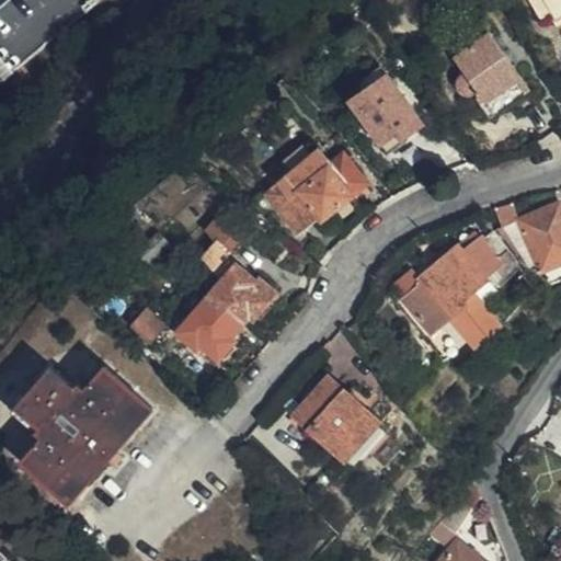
[(0,79),(1,81),(102,0),(9,0),(0,8),(0,79)]
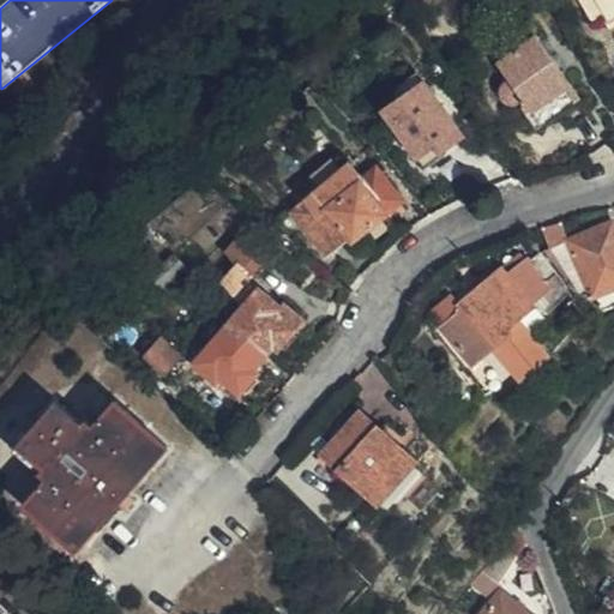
[(427,2),(425,0),(397,0),(413,17),(427,2)]
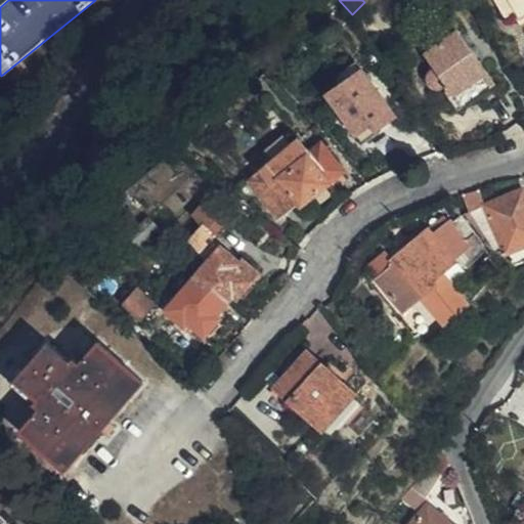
[(517,22),(523,16),(523,0),(494,0),(504,16),(513,12),(517,22)]
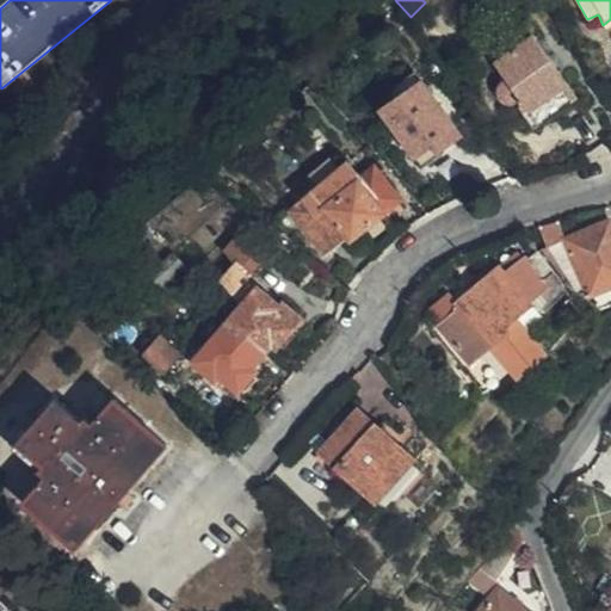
[(574,99),(531,37),(493,66),(504,84),(495,91),(495,97),(503,106),(514,105),(531,130),(574,99)]
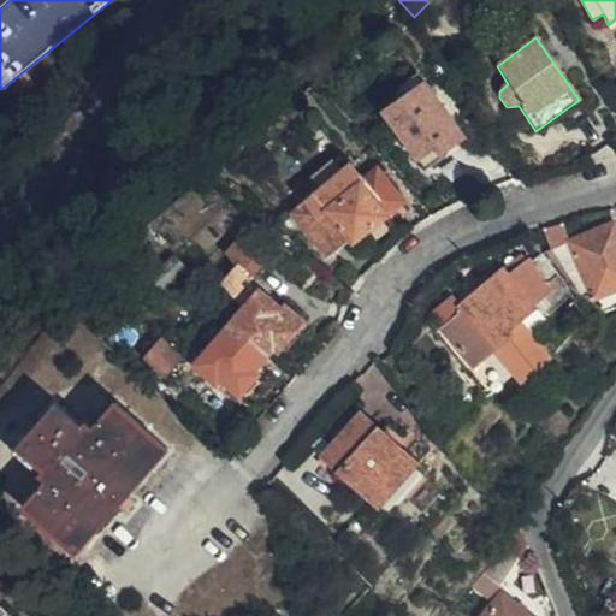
[(465,138),(426,83),(385,110),(425,167),(465,138)]
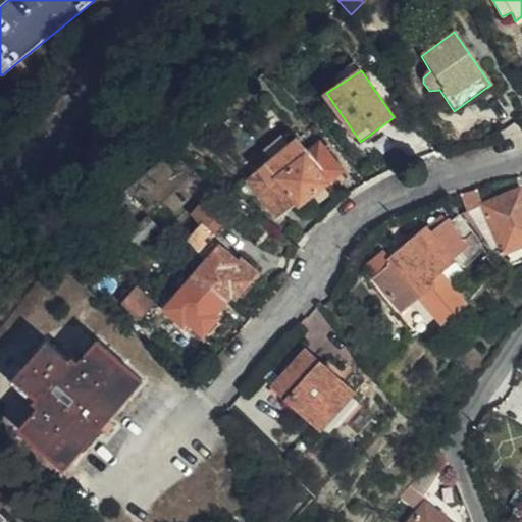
[(270,162),(295,143),(285,132),(261,151),(270,162)]
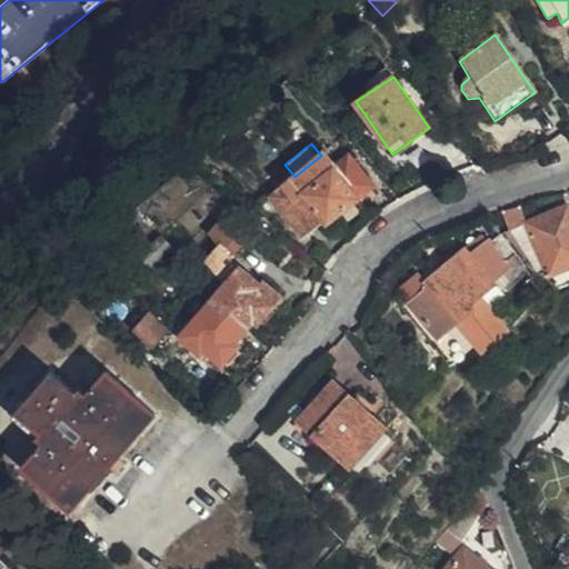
[(328,165),(321,156),(295,177),(270,197),(301,235),(322,218),(326,223),(363,192),(358,185),(356,187),(338,165),(333,160),(328,165)]
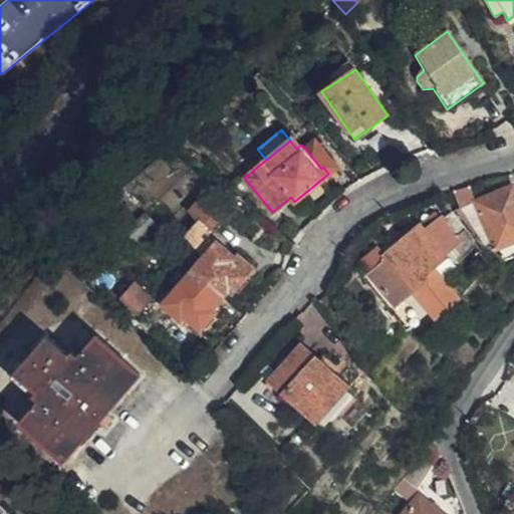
[(314,143),(305,149),(321,169),(323,167),(330,161),(314,143)]
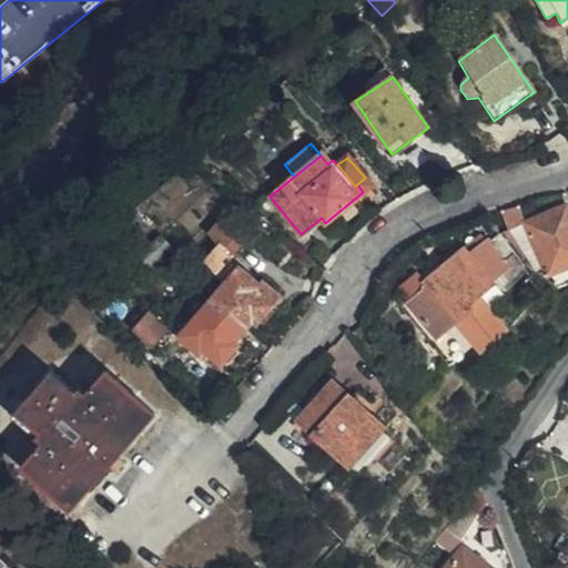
[(567,208),(567,205),(500,234),(527,269),(539,284),(554,279),(567,272),(567,208)]
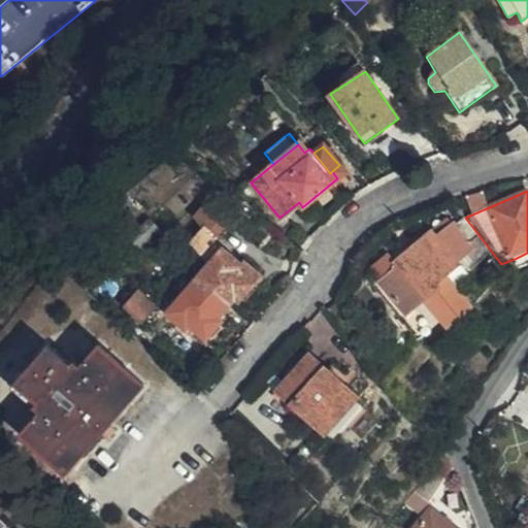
[(194,279),(226,307),(234,297),(238,299),(253,282),(237,269),(240,265),(213,241),(232,220),(208,198),(195,211),(204,221),(186,241),(208,263),(194,279)]
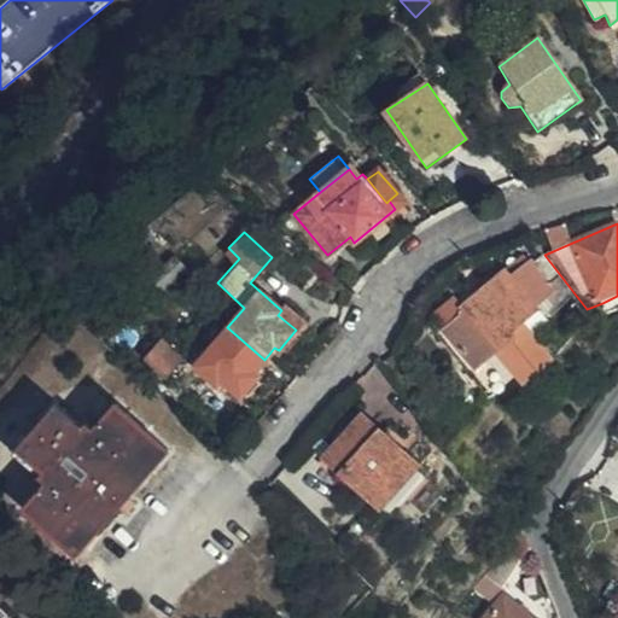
[(544,316),(573,292),(544,255),(535,263),(531,258),(511,275),(503,269),(459,305),(464,310),(442,327),(476,368),(496,351),(516,374),(523,384),(530,377),(544,366),(553,359),(522,321),(537,308),(544,316)]
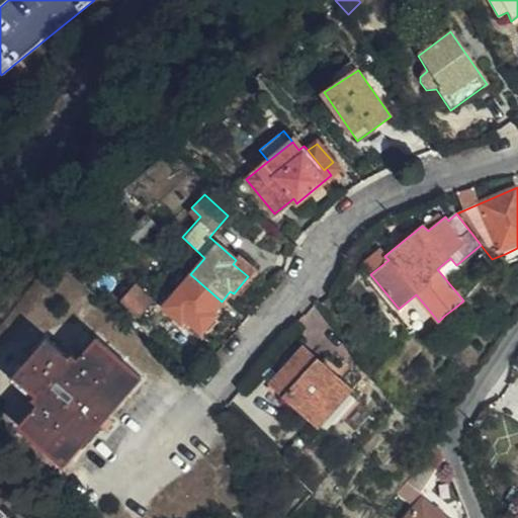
[(145,219),(137,228),(146,235),(153,226),(145,219)]
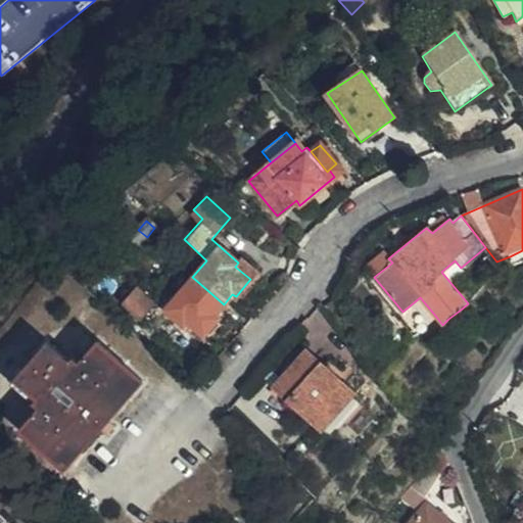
[(147,237),(138,230),(137,230),(130,238),(138,246),(147,237)]
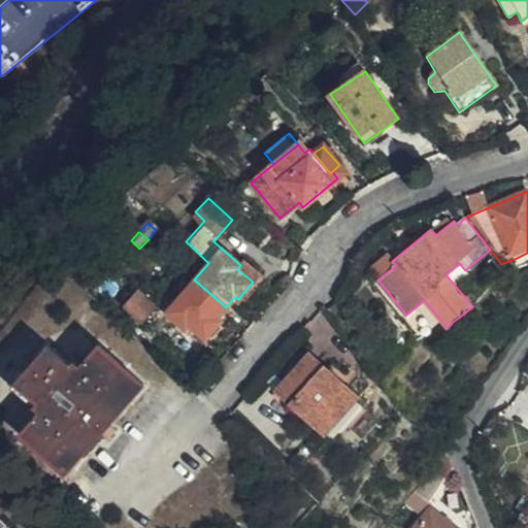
[(527,253),(515,259),(521,273),(527,270),(527,253)]
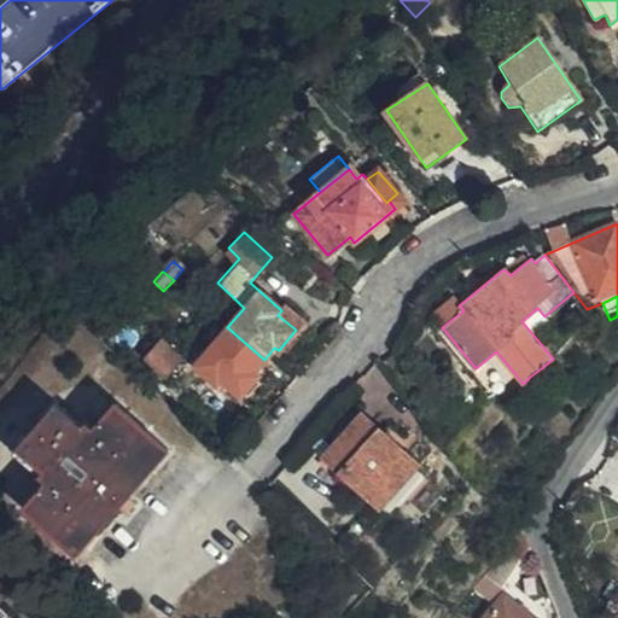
[(488,397),(516,374),(496,351),(476,368),(442,327),(464,310),(459,305),(453,297),(425,320),(488,397)]
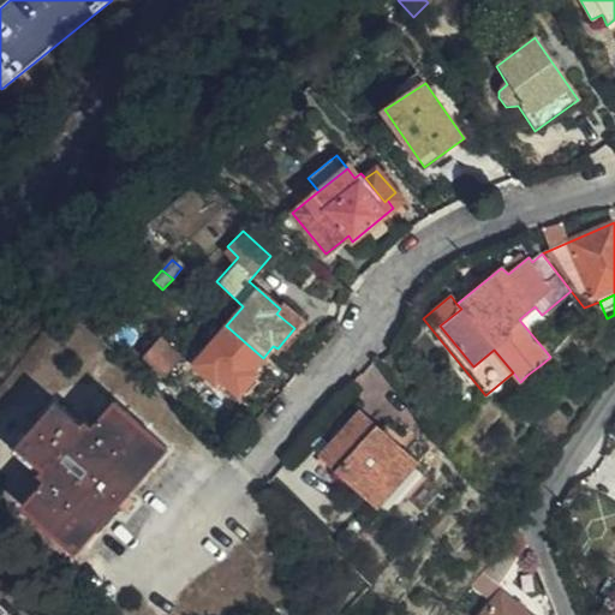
[(252,369),(263,358),(226,326),(195,363),(215,381),(220,377),(239,393),(256,374),(252,369)]
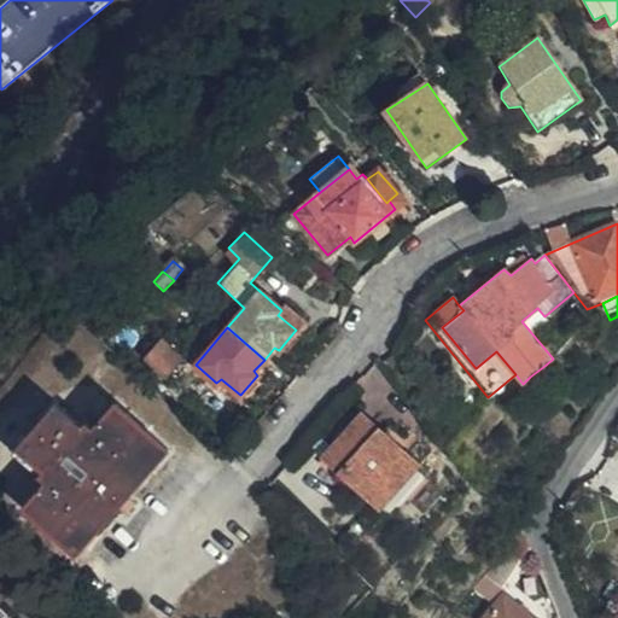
[(179,360),(161,343),(149,357),(167,373),(179,360)]
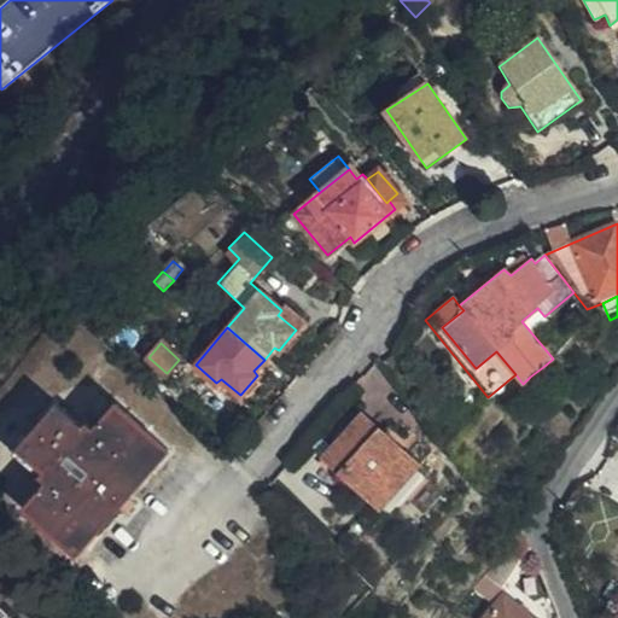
[(544,366),(530,377),(531,378),(535,380),(541,380),(544,378),(547,374),(547,367),(544,366)]
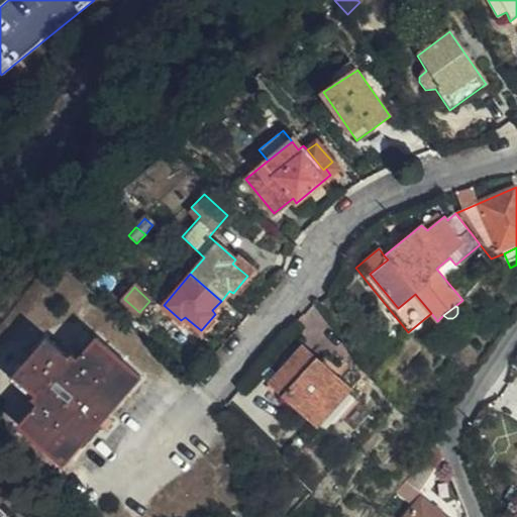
[(64,462),(140,376),(95,338),(77,357),(71,353),(68,357),(44,339),(14,374),(35,393),(32,397),(37,403),(19,423),(64,462)]
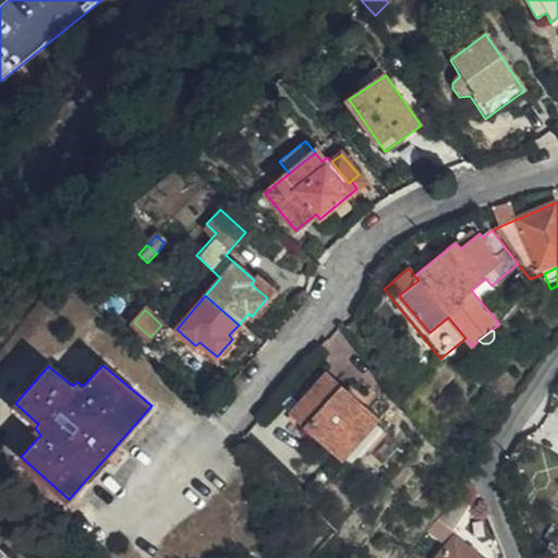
[(378,417),(325,374),(291,413),(346,458),(378,417)]
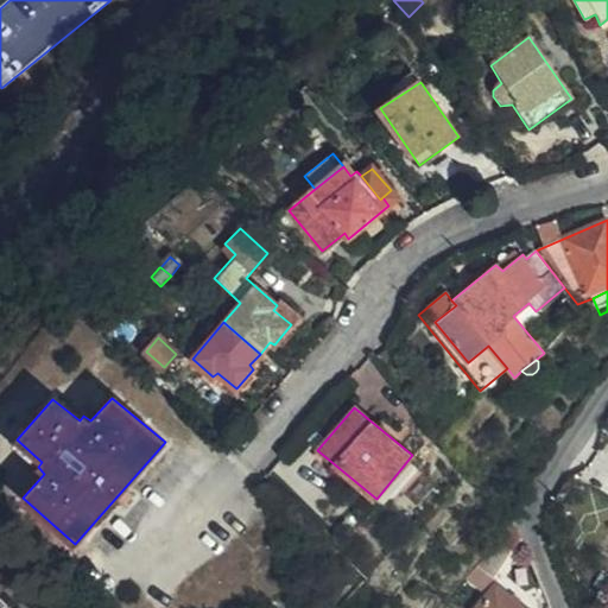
[(517,539),(502,530),(494,542),(510,551),(517,539)]
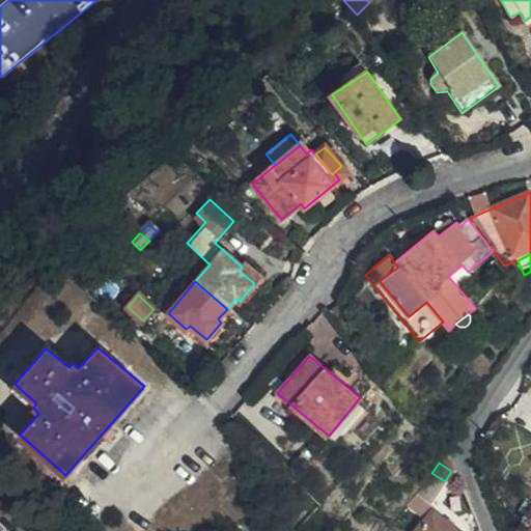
[(445,481),(431,473),(416,494),(408,506),(422,516),(429,504),(445,481)]
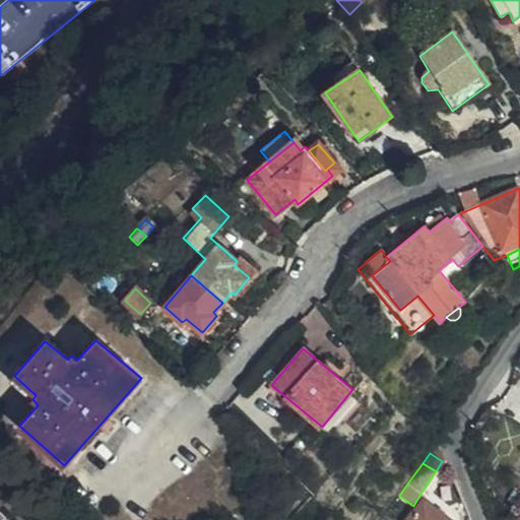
[(444,519),(421,504),(409,519),(444,519)]
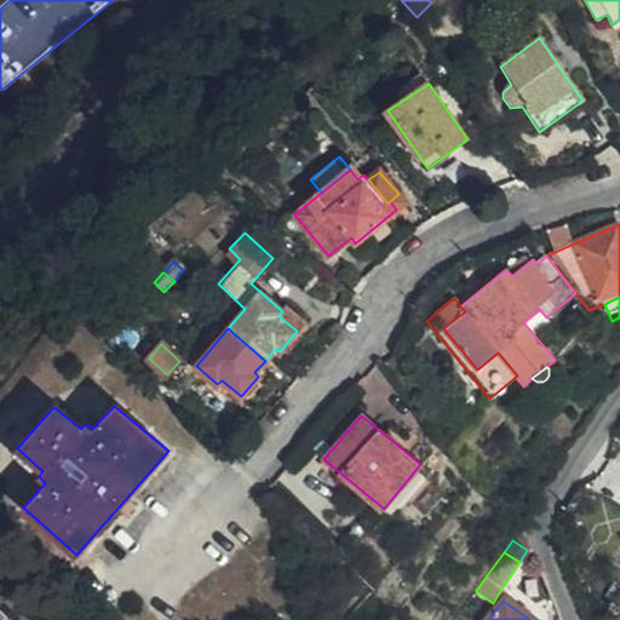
[(0,619),(13,619),(0,607),(0,619)]
